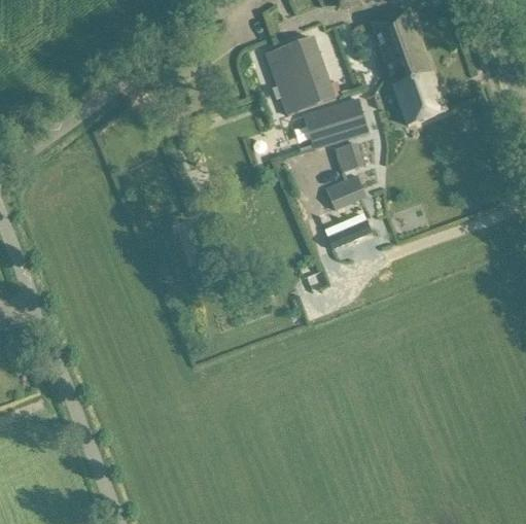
[(409,8),(389,15),(372,23),(408,125),(446,110),(409,8)]
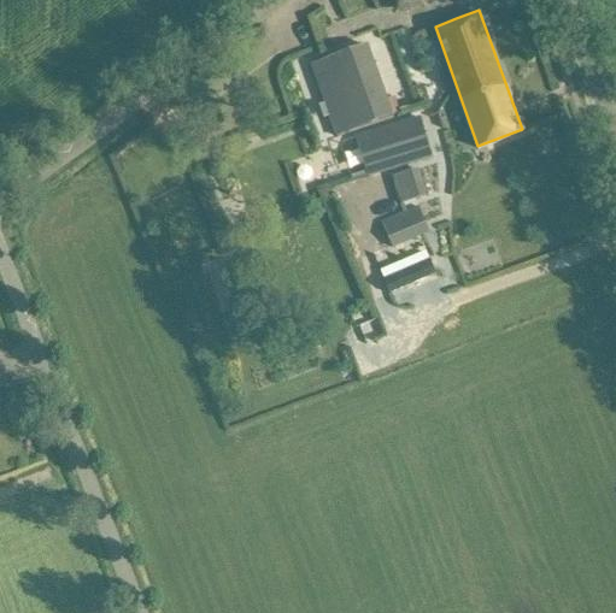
[(368,42),(311,63),(336,134),(393,113),(368,42)]
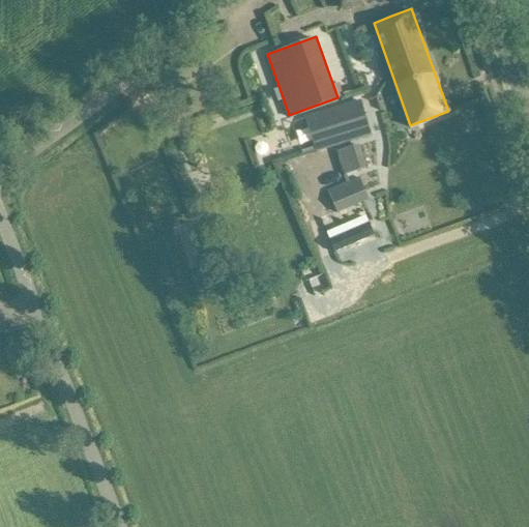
[(306,114),(304,114),(316,149),(317,148),(336,143),(371,133),(360,97),(326,108),(306,114)]
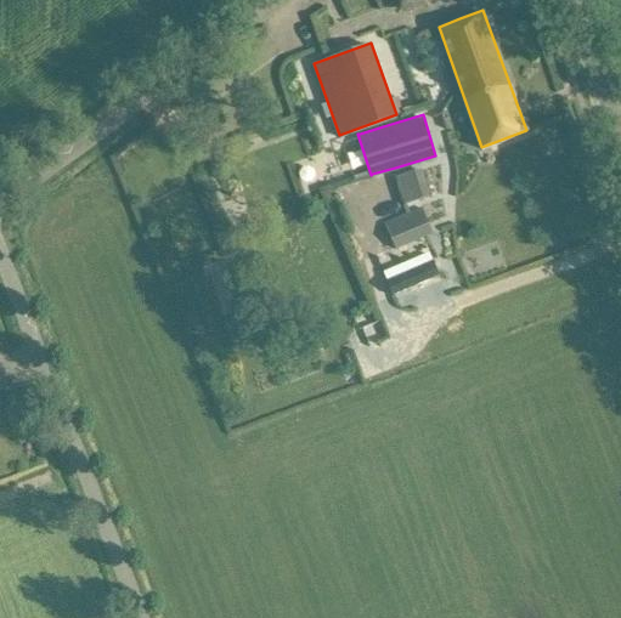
[(419,166),(394,175),(404,203),(428,194),(419,166)]
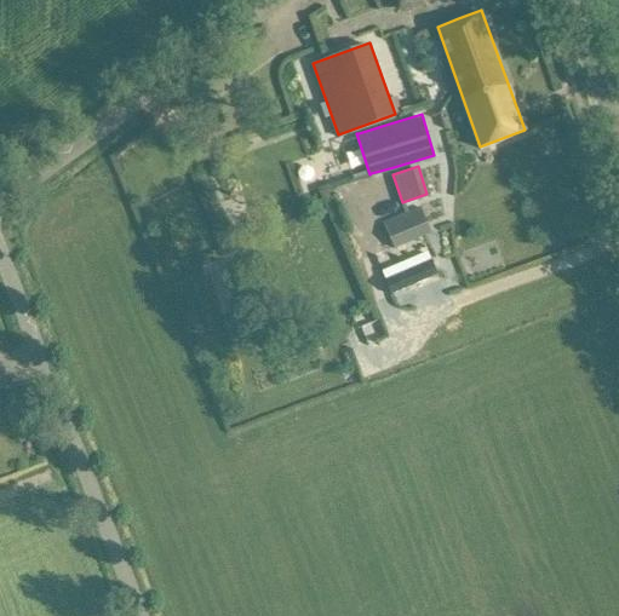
[(431,231),(419,205),(382,220),(394,248),(431,231)]
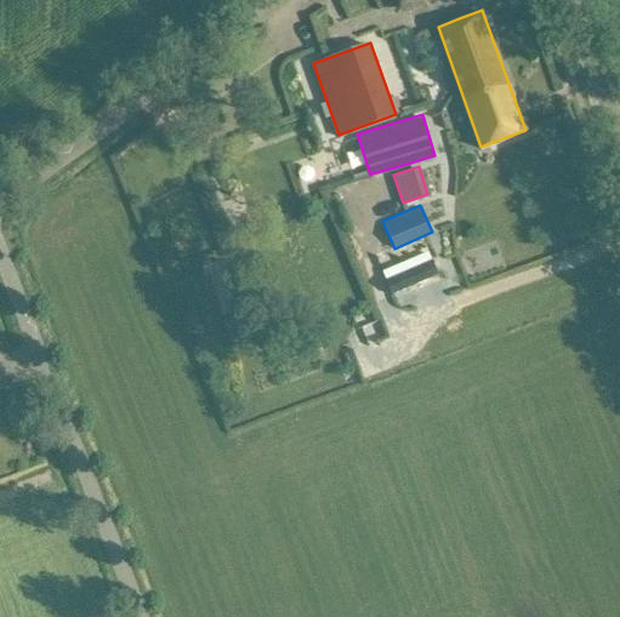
[(402,272),(386,279),(392,293),(438,274),(431,256),(428,250),(398,263),(402,272)]
